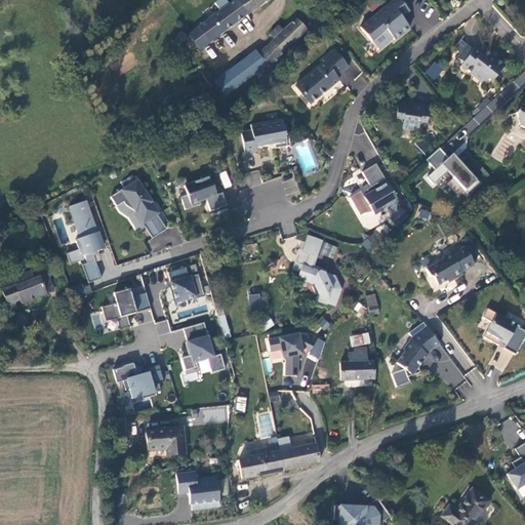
[(208,19),(188,34),(190,37),(198,49),(199,49),(247,15),(236,0),(234,0),(225,7),(220,2),(213,7),(216,12),(208,19)]
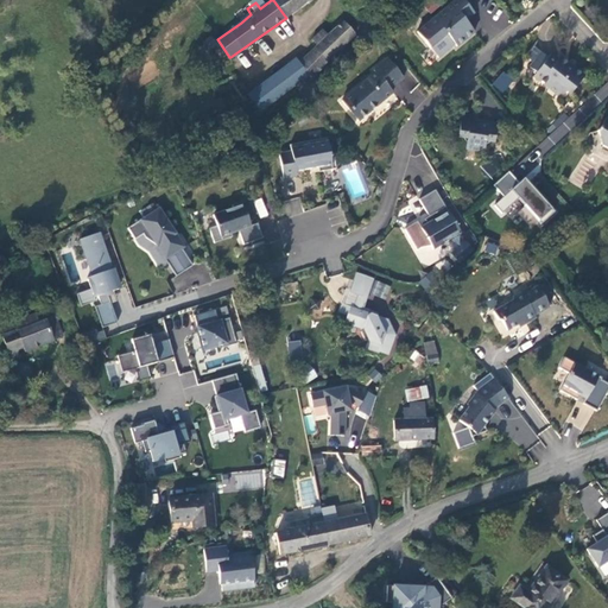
[(273,0),(286,18),(298,8),(308,0),(273,0)]
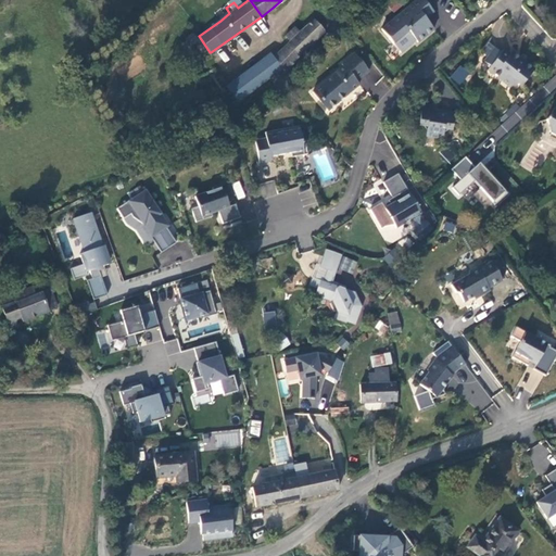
[(433,29),(425,20),(432,12),(421,0),(415,0),(380,29),(400,53),(415,41),(417,43),(433,29)]
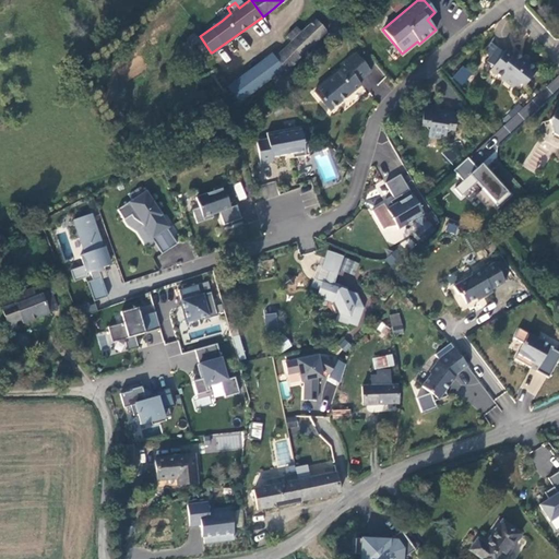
[(299,57),(326,32),(316,21),(301,34),(293,43),(289,45),(299,57)]
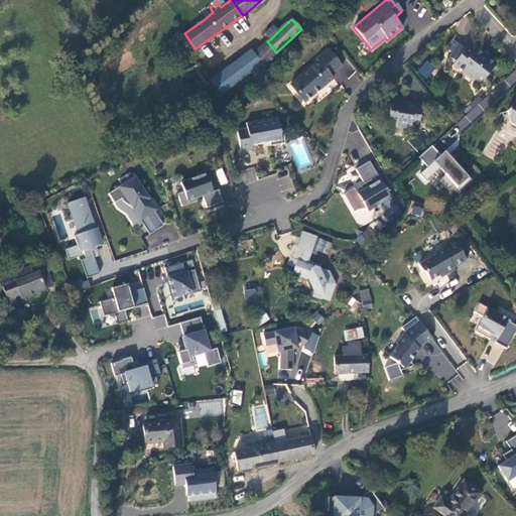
[(270,39),(278,31),(273,26),(265,34),(270,39)]
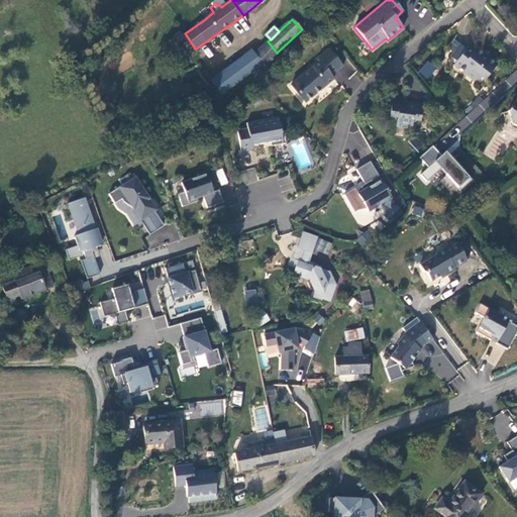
[(178,41),(184,37),(179,30),(173,35),(177,40),(178,41)]
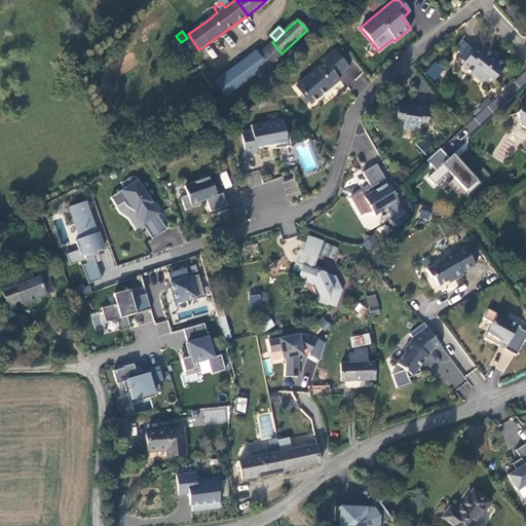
[(175,45),(180,41),(176,36),(171,40),(175,45)]
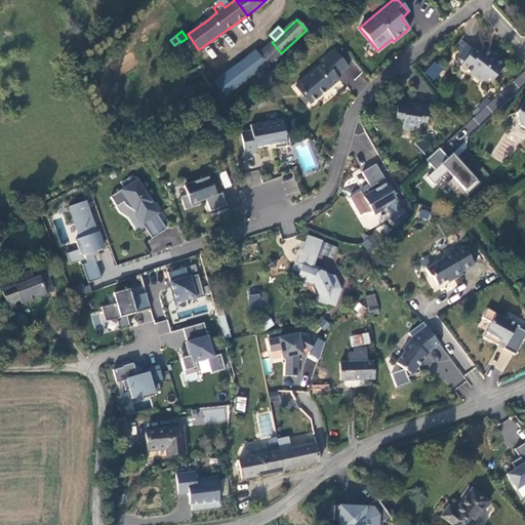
[(192,53),(198,49),(190,37),(183,42),(192,53)]
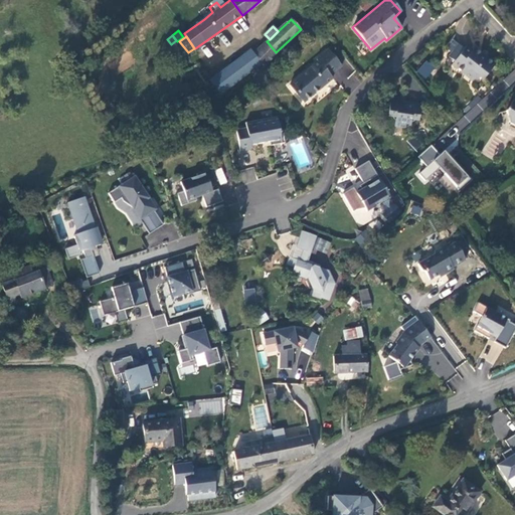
[(275,53),(276,52),(267,41),(253,54),(265,66),(275,54),(275,53)]
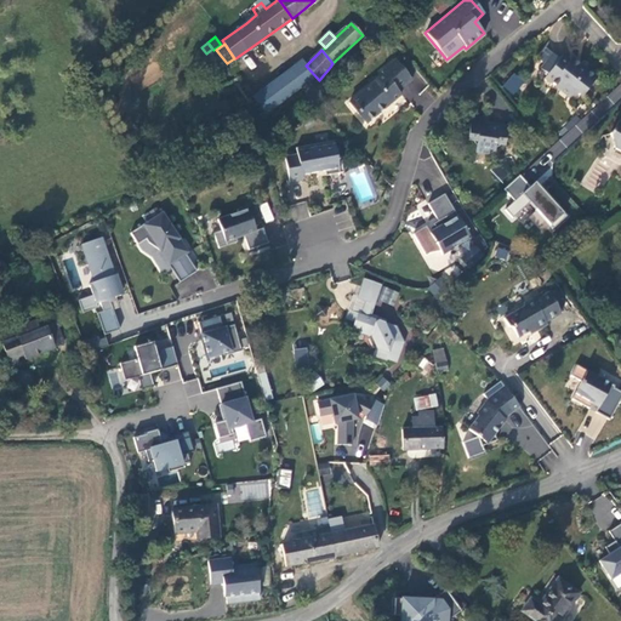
[(571,58),(570,61),(563,56),(560,60),(553,53),(541,69),(548,74),(546,78),(548,80),(560,90),(565,83),(580,93),(582,96),(597,79),(571,58)]
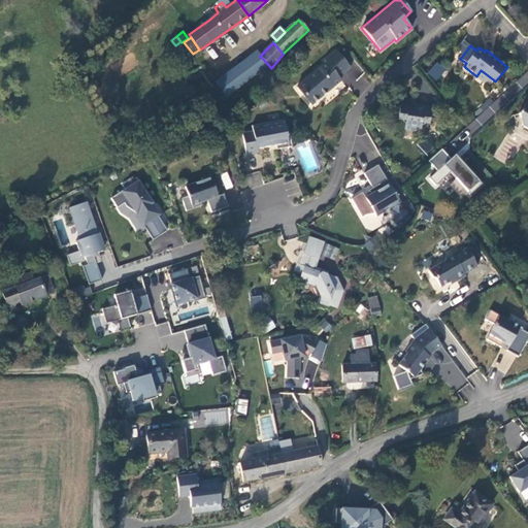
[(226,97),(267,66),(256,52),(215,83),(226,97)]
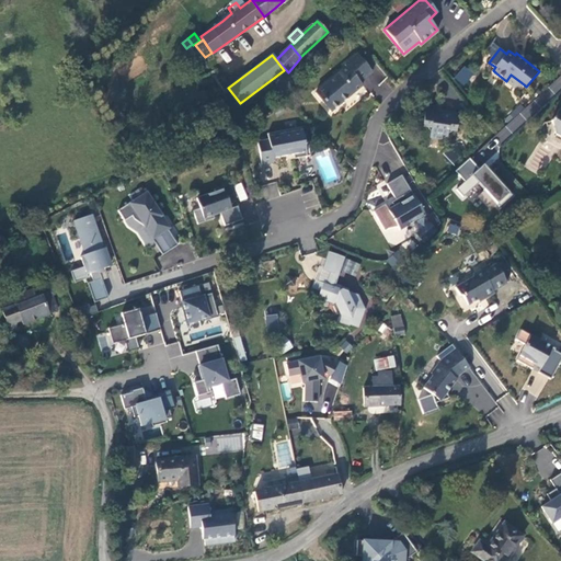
[(315,93),(331,112),(350,96),(348,94),(351,92),(353,93),(362,87),(359,83),(371,72),(357,55),(344,65),(346,67),(347,69),(336,79),(334,77),(315,93)]
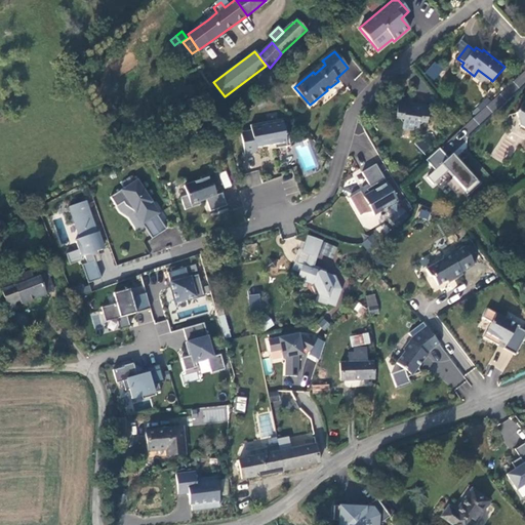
[(434,80),(443,69),(434,61),(425,73),(434,80)]
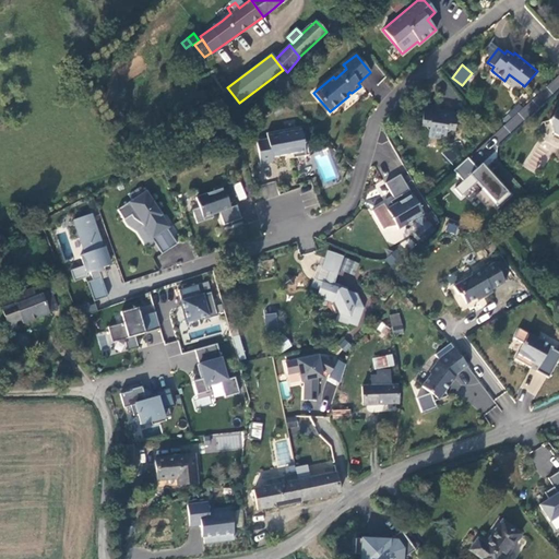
[(345,67),(333,76),(335,79),(346,69),(345,67)]
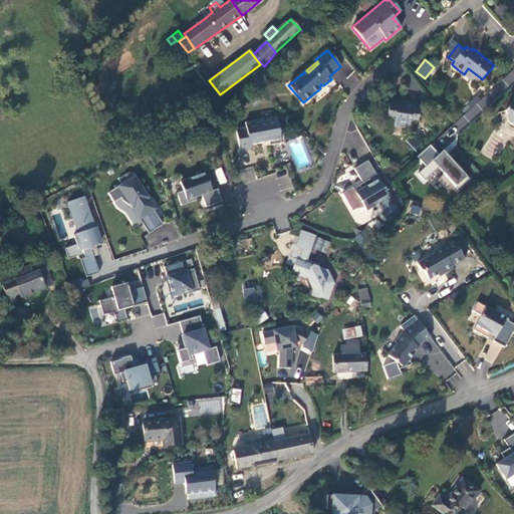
[(472,80),(480,77),(468,68),(464,74),(472,80)]
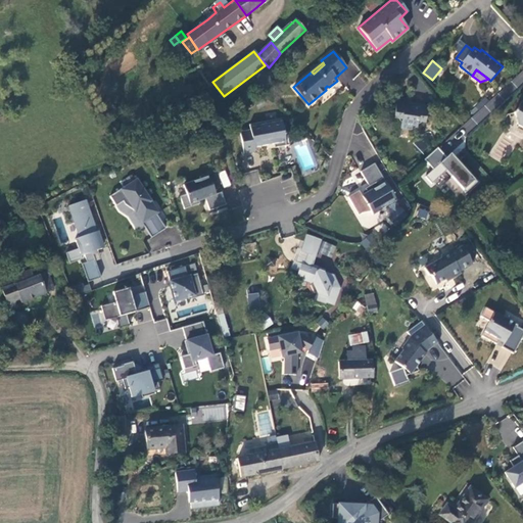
[(493,94),(492,103),(502,105),(504,96),(493,94)]
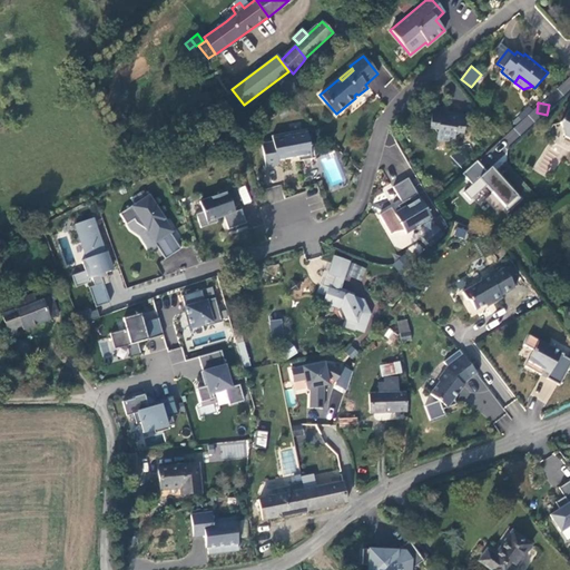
[(569,109),(562,123),(561,121),(560,124),(561,125),(563,136),(569,138),(569,109)]
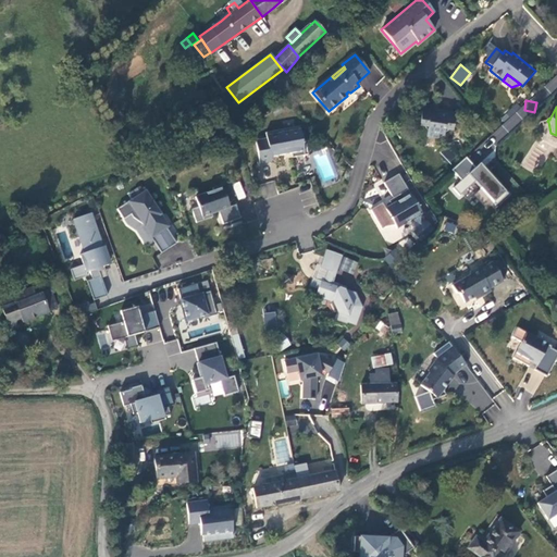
[(434,112),(434,110),(422,108),(420,125),(428,126),(426,136),(444,138),(445,128),(453,130),(455,118),(455,114),(434,112)]
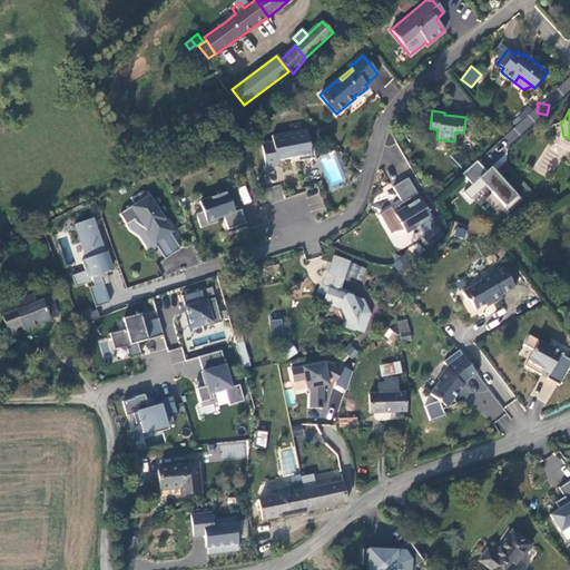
[(310,144),(306,130),(272,137),(273,143),(262,145),(262,148),(266,168),(277,166),(277,161),(298,157),(300,161),(315,158),(313,144),(310,144)]
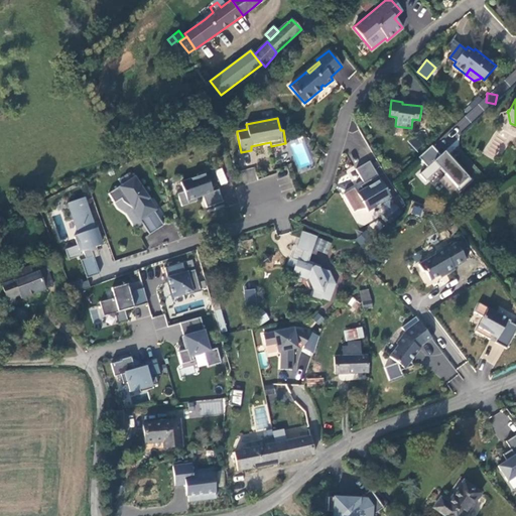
[(439,154),(430,145),(425,150),(417,157),(419,159),(426,166),(419,174),(421,176),(425,181),(438,169),(456,187),(468,176),(444,151),(439,154)]
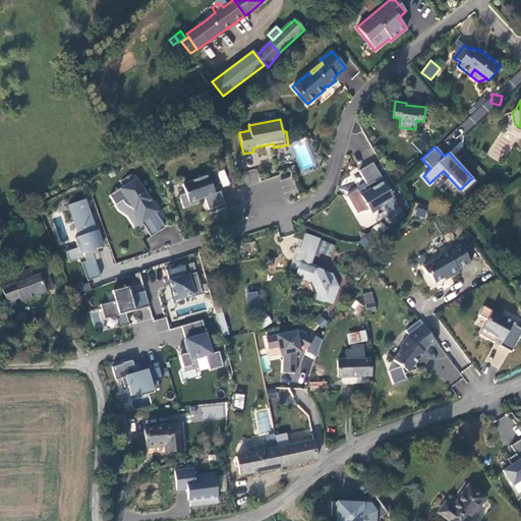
[(373,163),(359,171),(366,184),(367,185),(363,187),(366,192),(361,194),(357,189),(346,195),(357,214),(360,212),(369,210),(371,214),(395,199),(373,163)]
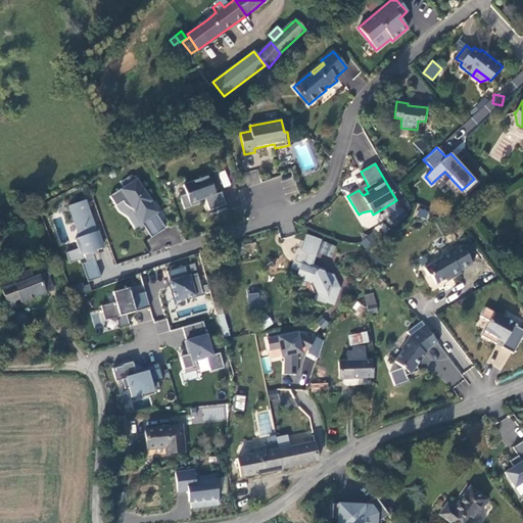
[(257,170),(243,173),(246,186),(260,184),(257,170)]
